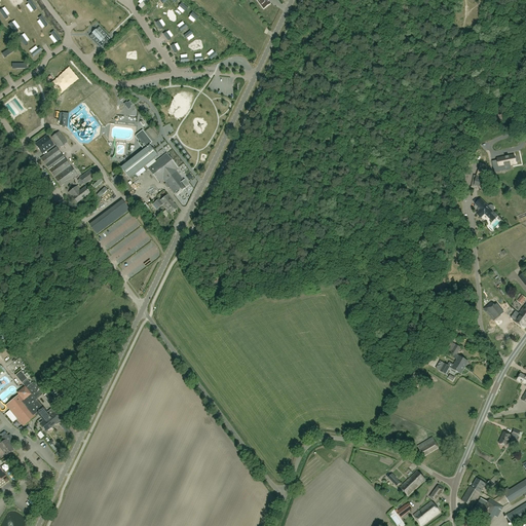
[(270,4),(268,1),(269,0),(256,0),(264,9),(270,4)]
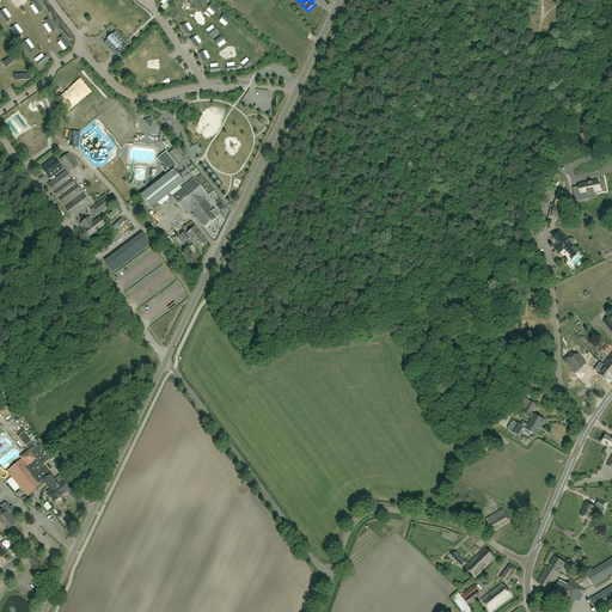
[(129,46),(116,31),(104,42),(117,56),(129,46)]
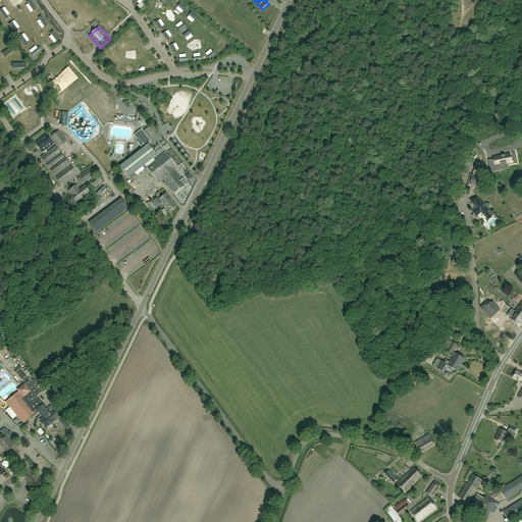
[(4,52),(7,56),(15,51),(13,46),(4,52)]
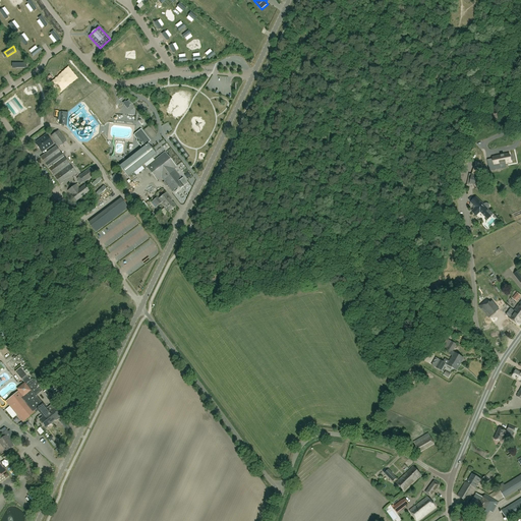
[(88,99),(93,107),(105,100),(100,92),(88,99)]
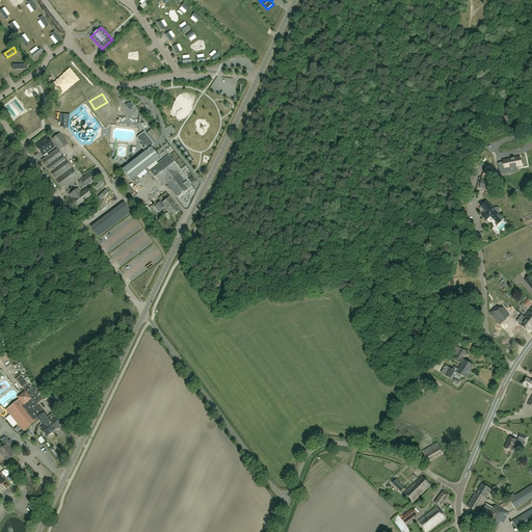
[(52,139),(60,150),(68,144),(59,133),(52,139)]
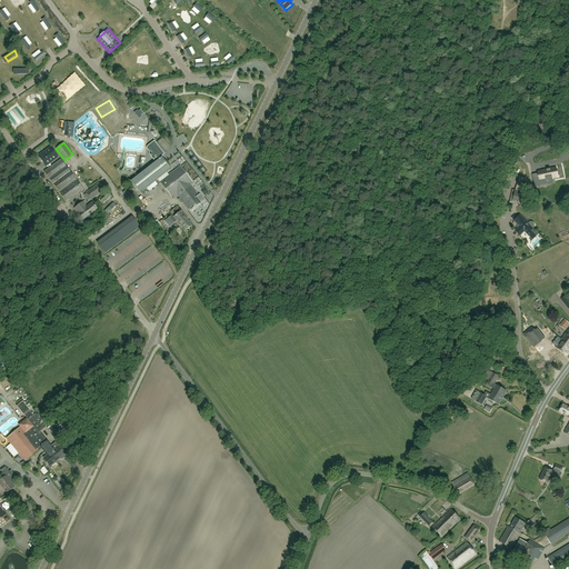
[(155,161),(130,180),(131,181),(129,182),(136,190),(137,189),(140,193),(150,185),(155,181),(157,179),(167,172),(170,169),(161,157),(165,155),(156,142),(153,143),(152,142),(151,143),(152,145),(150,147),(149,153),(155,161)]
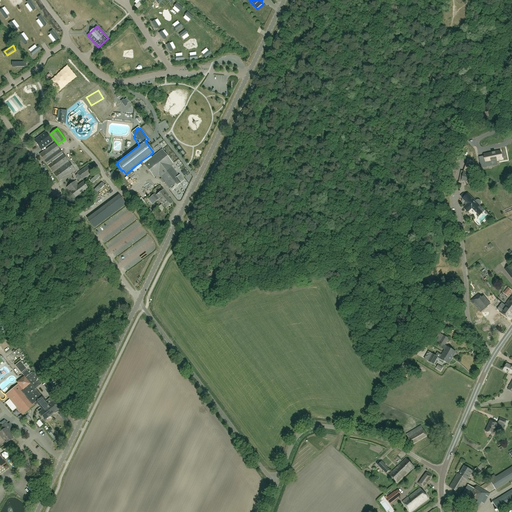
[(41,150),(52,141),(45,133),(34,141),(41,150)]
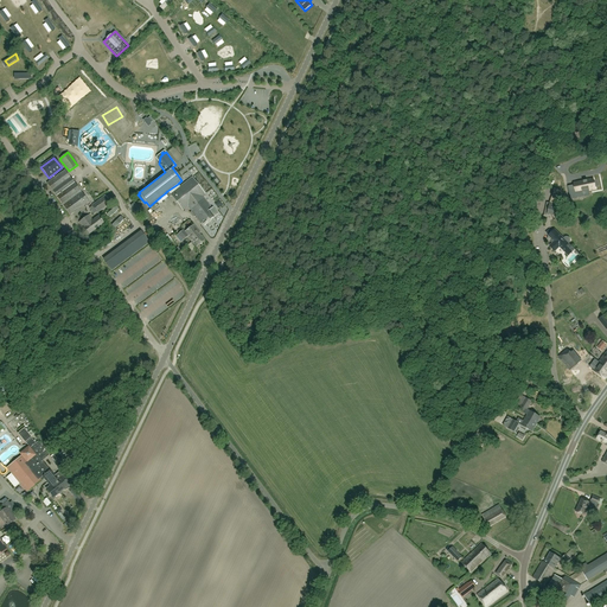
[(71,178),(65,170),(46,183),(53,191),(70,216),(89,202),(71,178)]
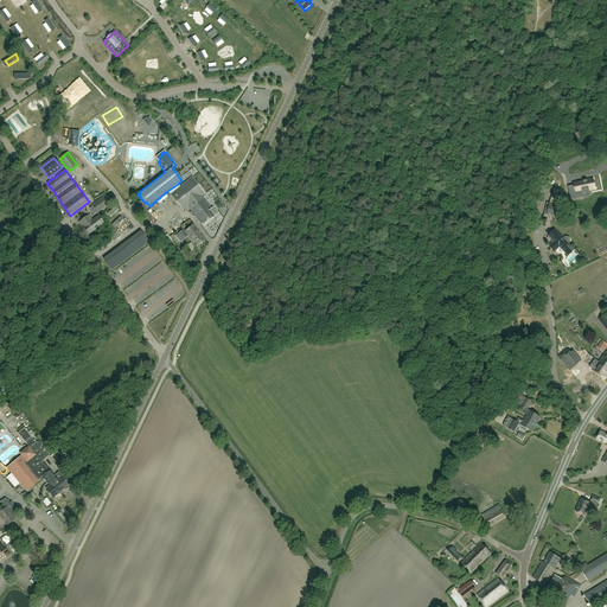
[(579,180),(572,181),(573,190),(579,190),(583,190),(583,189),(598,187),(596,179),(589,179),(589,177),(579,178),(579,180)]
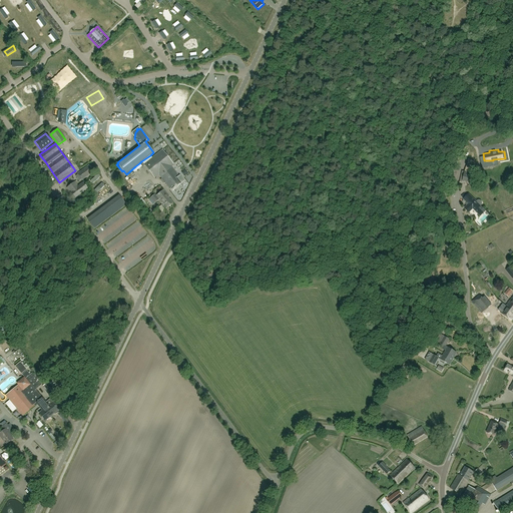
[(154,156),(177,185),(182,181),(170,165),(173,163),(162,150),(154,156)]
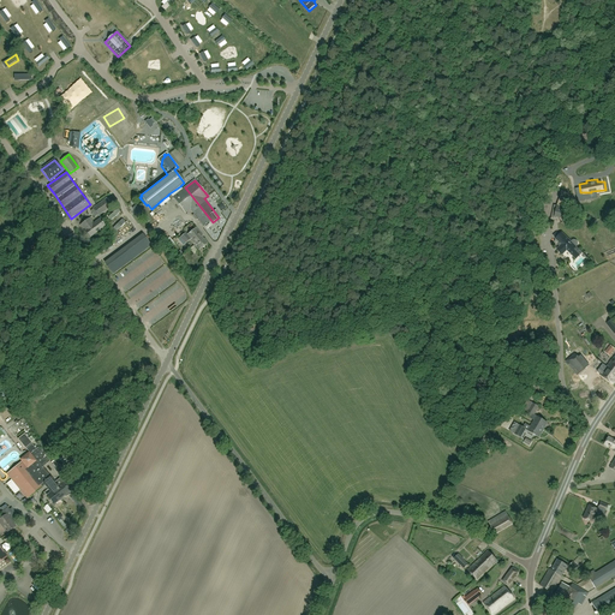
[(173,197),(183,190),(180,186),(169,193),(173,197)]
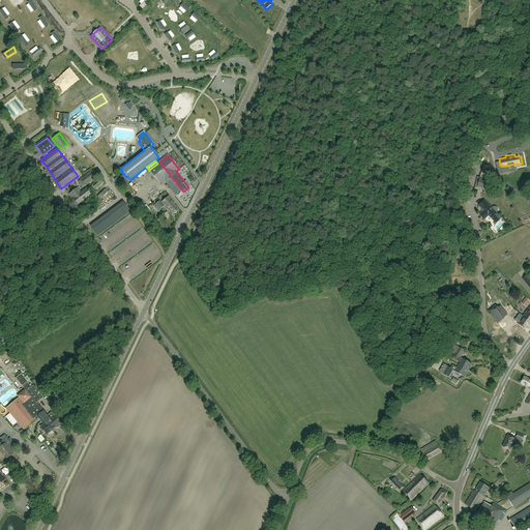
[(177,197),(183,192),(159,162),(149,170),(159,184),(164,180),(171,188),(170,189),(171,192),(172,190),(177,197)]
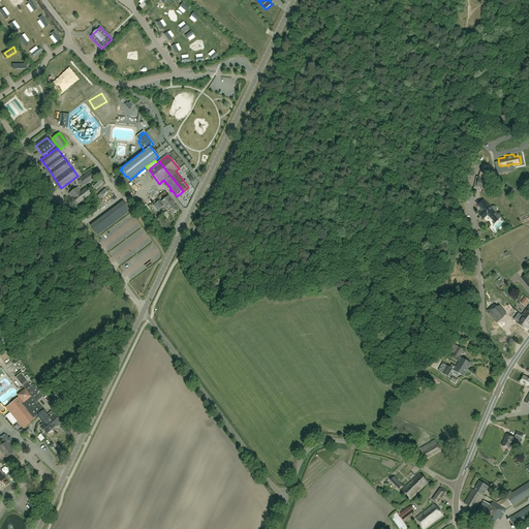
[(96,177),(92,170),(80,179),(85,186),(96,177)]
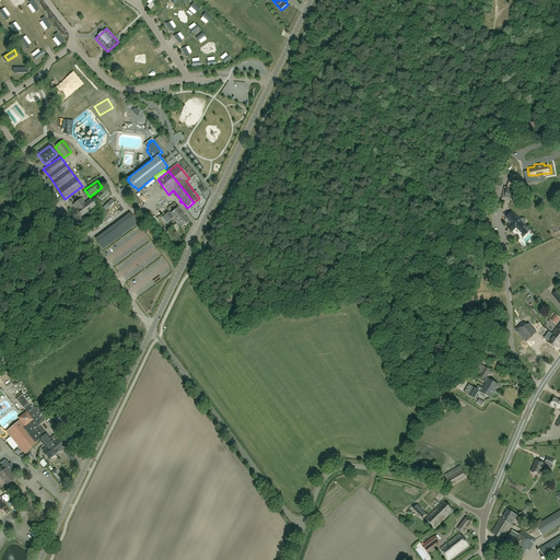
[(514,199),(516,189),(508,187),(505,197),(514,199)]
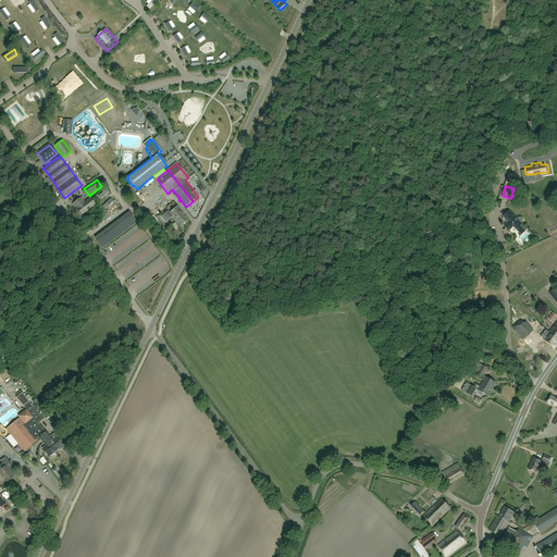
[(82,215),(96,205),(90,198),(85,202),(82,197),(73,203),(82,215)]
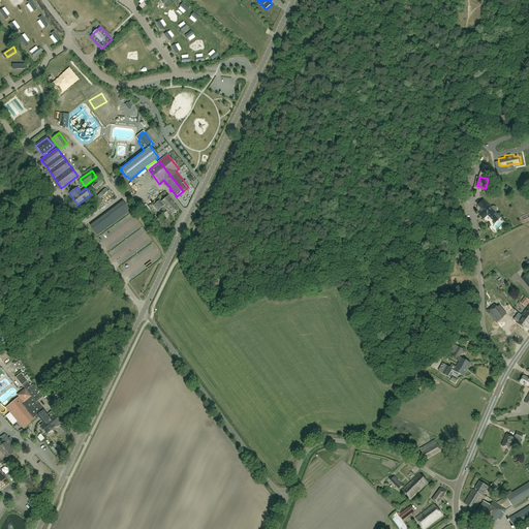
[(181,199),(183,203),(190,197),(187,194),(181,199)]
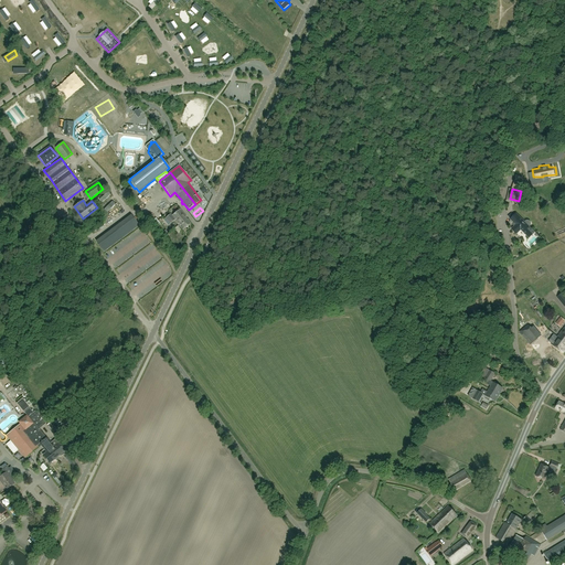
[(185,217),(187,216),(180,209),(172,215),(171,214),(163,220),(168,225),(176,220),(180,226),(181,225),(183,228),(190,224),(185,217)]
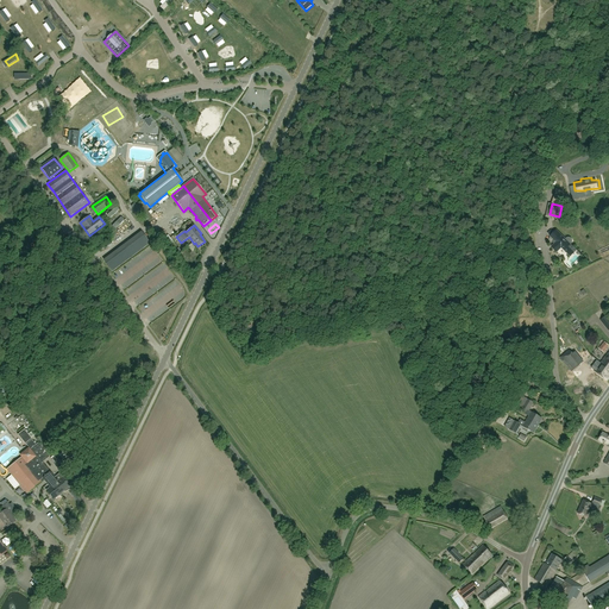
[(551,237),(557,243),(552,248),(557,252),(562,248),(567,253),(573,248),(570,244),(571,244),(571,243),(572,242),(572,240),(571,239),(570,238),(569,238),(567,239),(566,239),(566,240),(557,231),(551,237)]
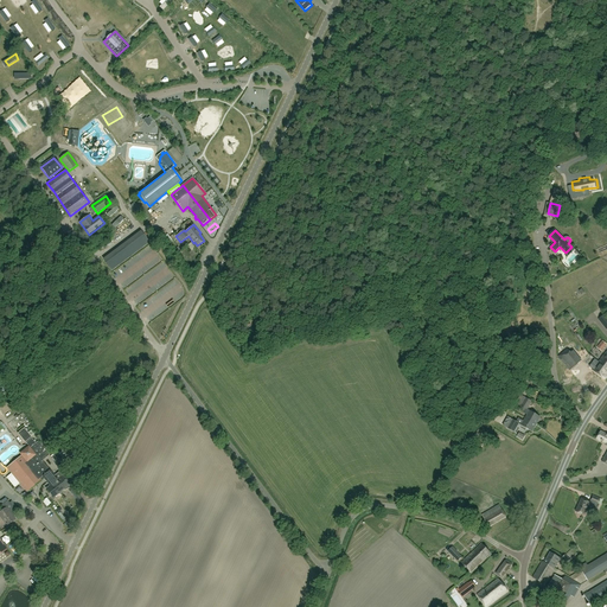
[(131,256),(123,247),(104,261),(112,270),(131,256)]
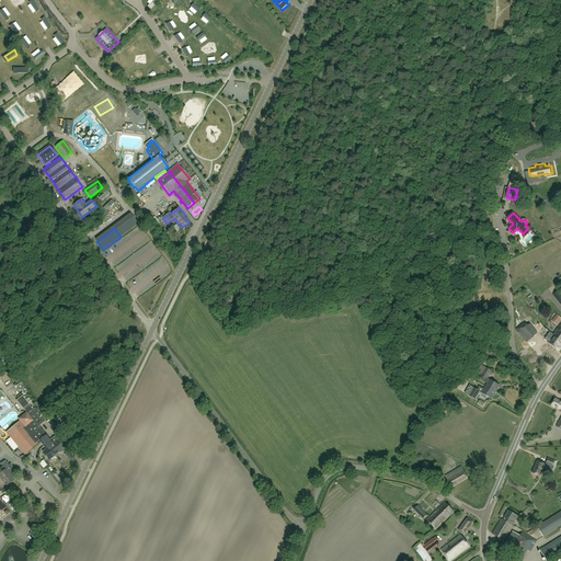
[(148,264),(150,267),(159,262),(157,259),(148,264)]
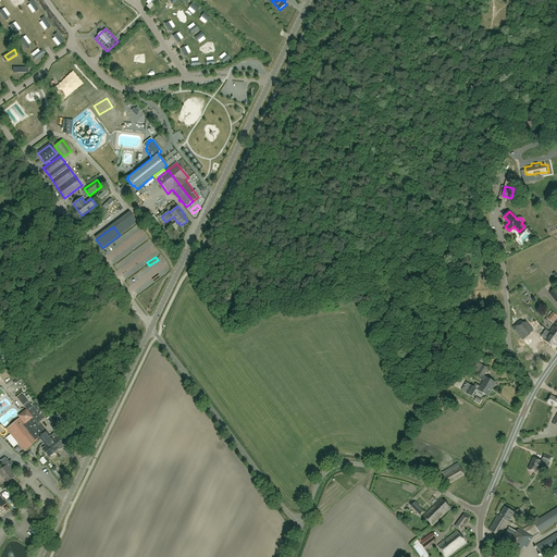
[(166,262),(156,272),(159,276),(171,267),(166,262)]
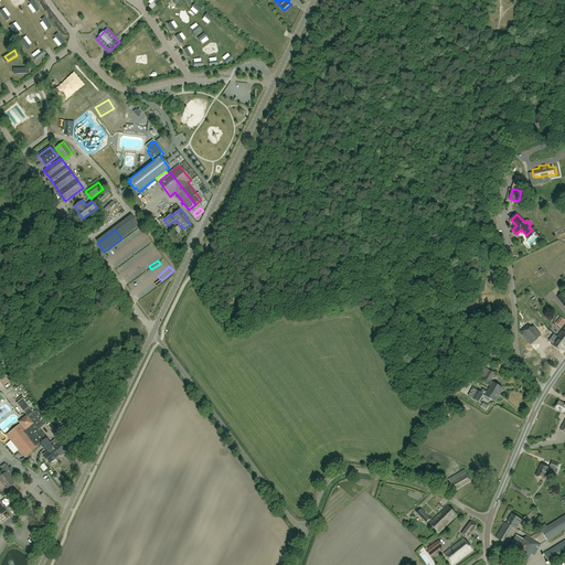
[(520,331),(531,344),(539,338),(528,324),(520,331)]
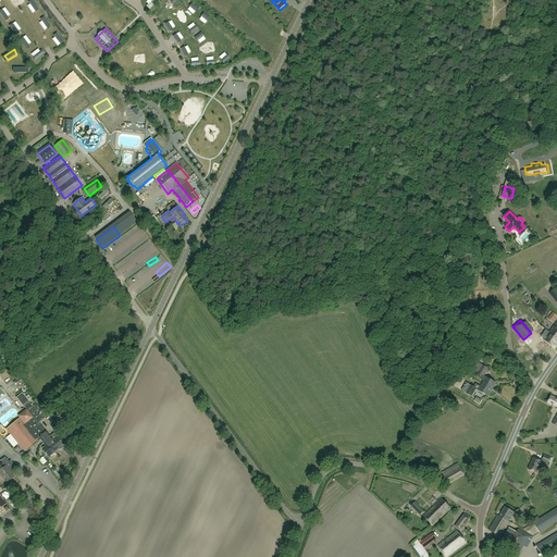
[(555,348),(556,345),(556,322),(544,339),(555,348)]
